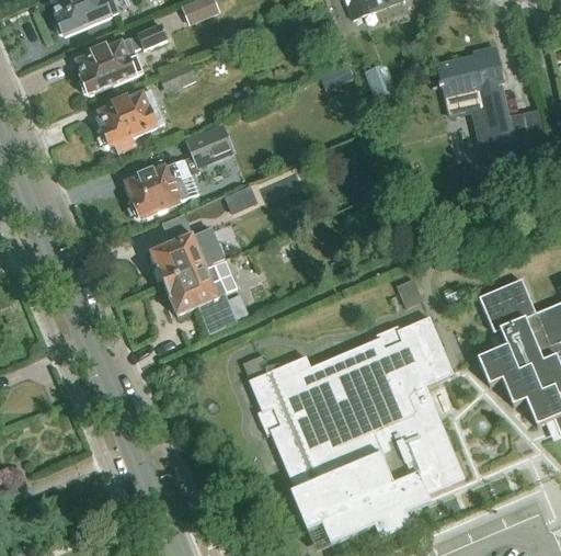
[(54,0),(52,1),(57,15),(55,16),(56,19),(53,23),(57,32),(61,33),(64,36),(67,34),(83,27),(118,13),(112,0),(54,0)]
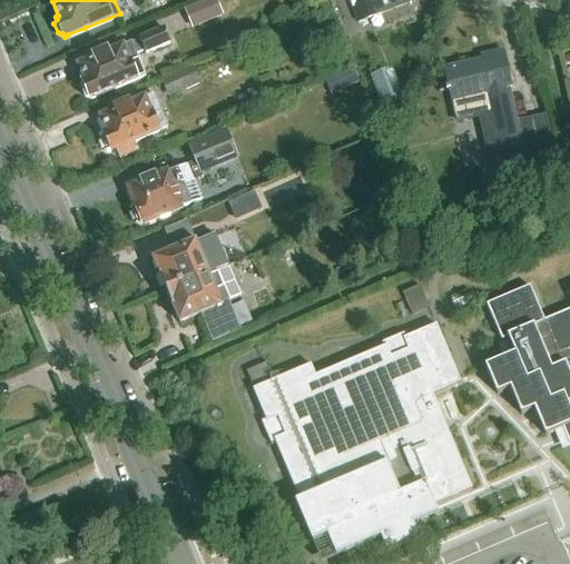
[(197,0),(184,6),(193,26),(223,12),(217,0),(197,0)]
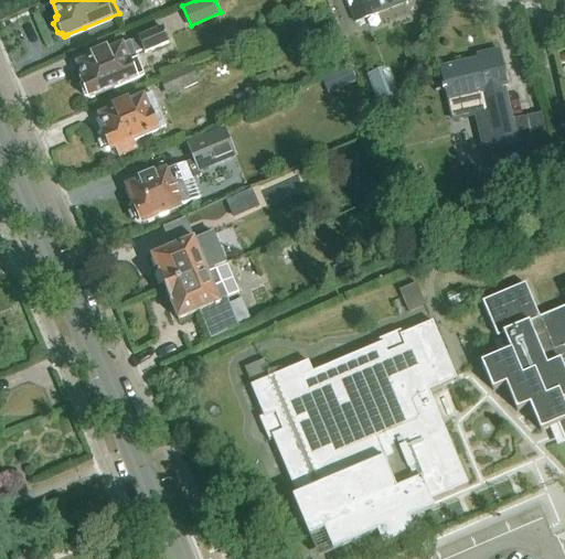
[(348,0),(355,18),(377,9),(376,7),(394,0),(348,0)]
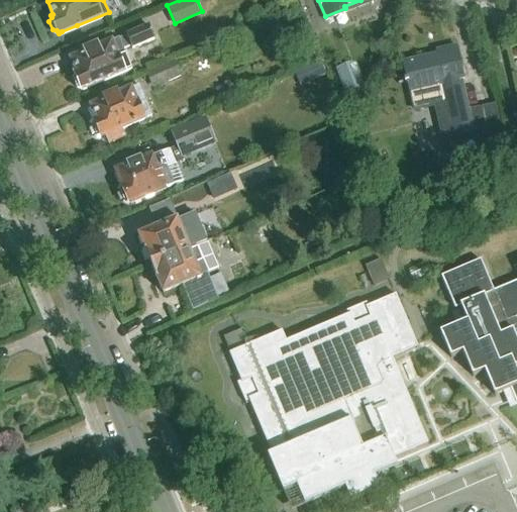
[(152,35),(146,23),(110,38),(97,43),(96,41),(83,47),(84,49),(70,56),(76,69),(74,70),(74,72),(72,77),(75,85),(80,85),(81,87),(130,66),(122,44),(129,41),(131,44),(152,35)]
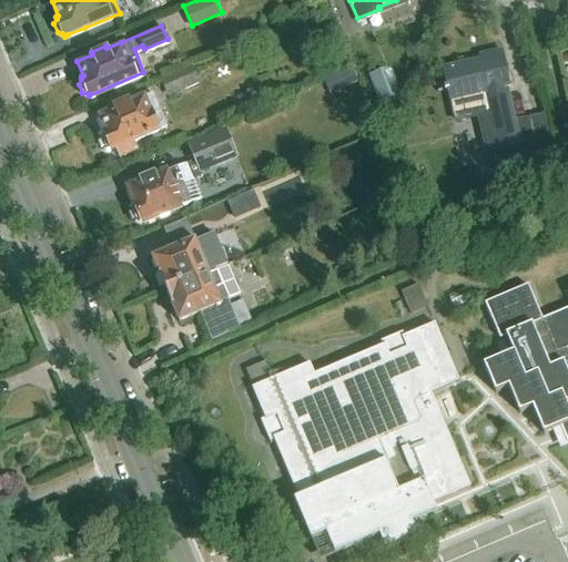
[(444,63),(452,93),(456,116),(482,110),(492,150),(494,150),(500,177),(541,167),(528,112),(516,115),(508,82),(509,81),(501,46),(479,50),(480,54),(444,63)]
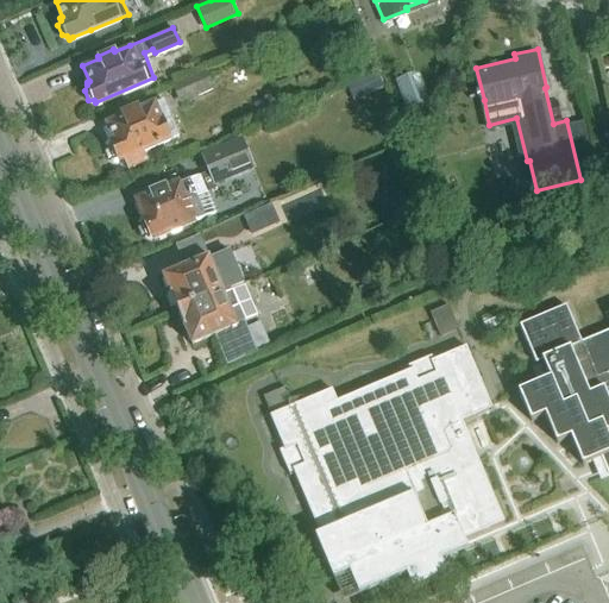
[(207,66),(189,73),(198,93),(215,85),(207,66)]
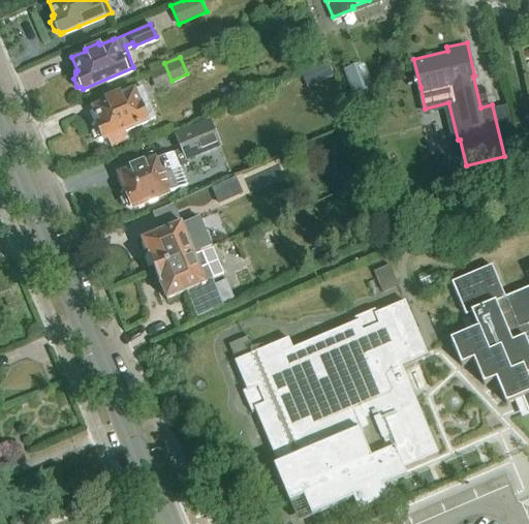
[(329,61),(318,66),(323,78),(334,72),(329,61)]
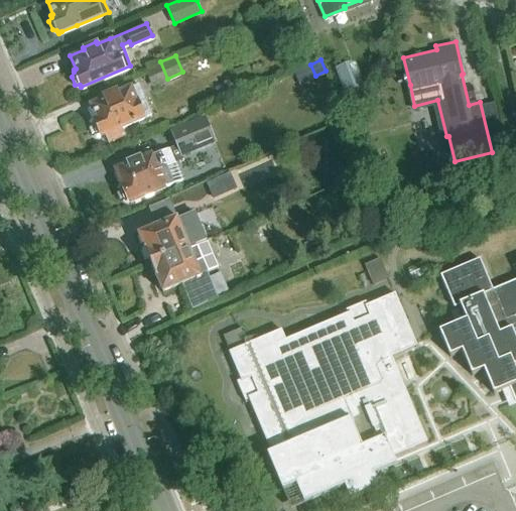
[(336,66),(345,91),(358,86),(349,60),(336,66)]
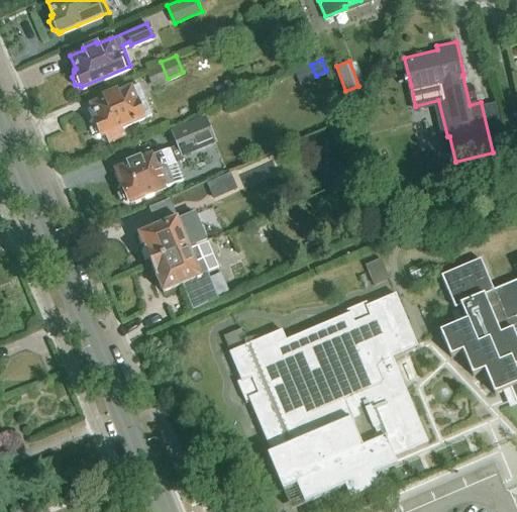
[(105,133),(108,140),(123,133),(120,126),(151,113),(138,82),(117,92),(116,89),(103,95),(104,97),(91,103),(96,116),(93,117),(94,118),(92,124),(95,131),(100,132),(101,134),(105,133)]
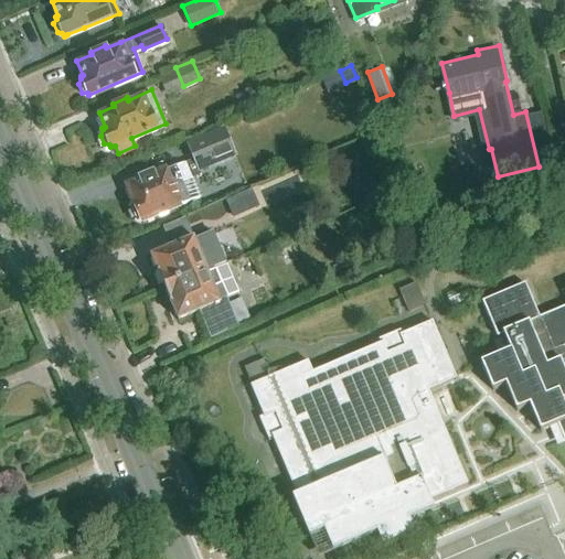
[(237,153),(225,122),(187,139),(199,169),(237,153)]
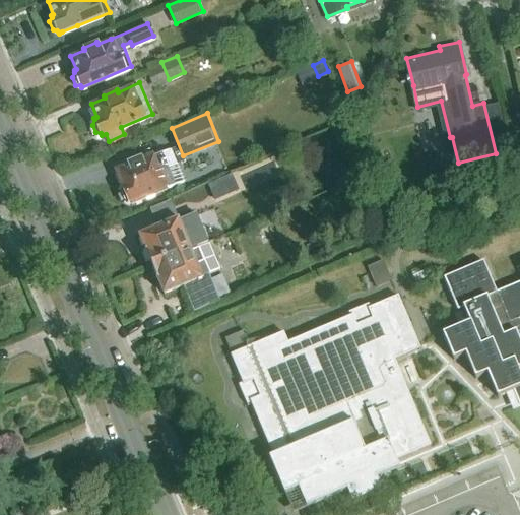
[(349,131),(345,122),(334,127),(338,136),(349,131)]
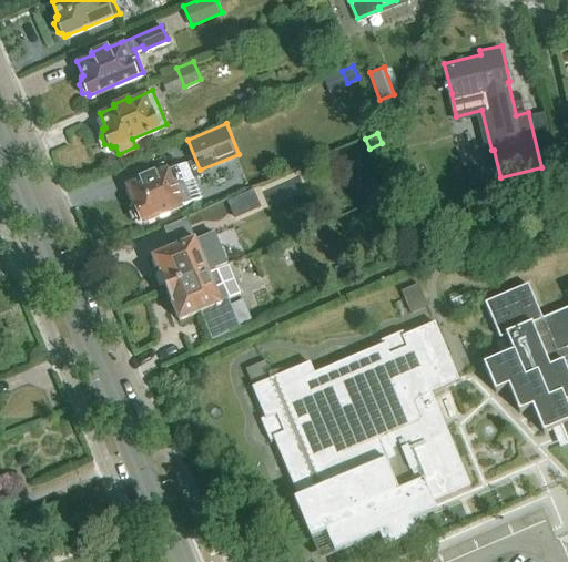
[(190,198),(182,180),(175,164),(154,173),(153,171),(139,176),(140,179),(127,184),(134,202),(131,207),(135,216),(141,217),(142,218),(190,198)]
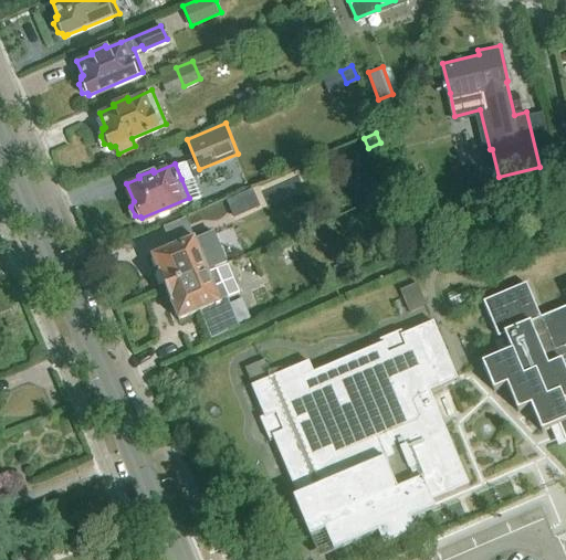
[(194,235),(150,254),(165,286),(208,267),(222,261),(210,232),(195,239),(194,235)]
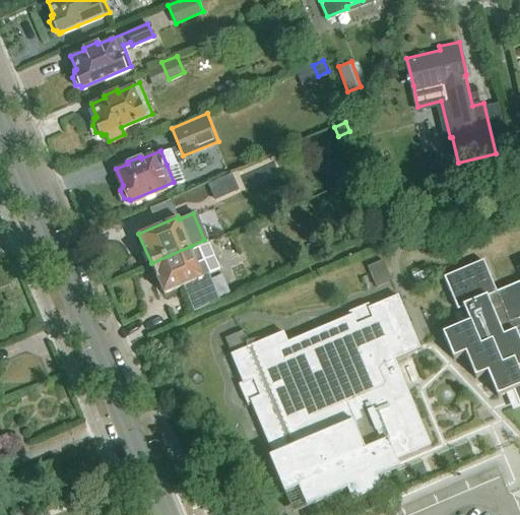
[(194,309),(220,298),(207,268),(219,263),(209,240),(191,247),(191,246),(151,263),(164,292),(183,283),(194,309)]
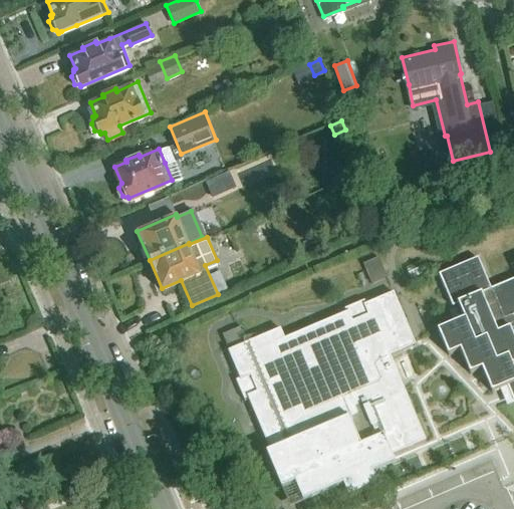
[(371,280),(388,274),(378,254),(363,261),(371,280)]
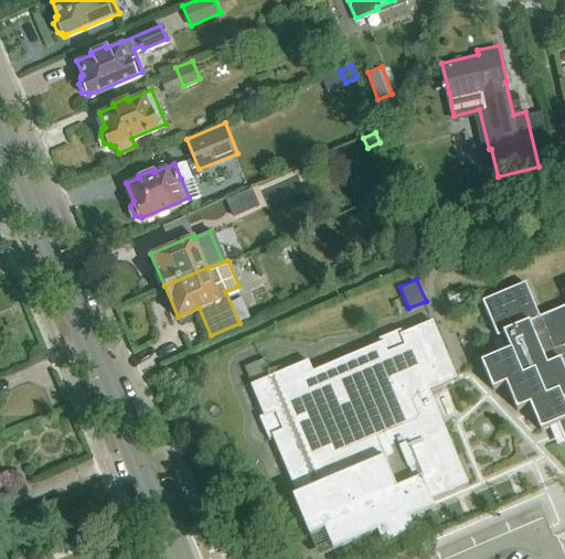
[(564,302),(539,314),(524,279),(482,297),(498,333),(504,330),(511,346),(481,358),(492,387),(505,382),(515,406),(530,400),(541,427),(556,420),(562,436),(564,433),(564,302)]
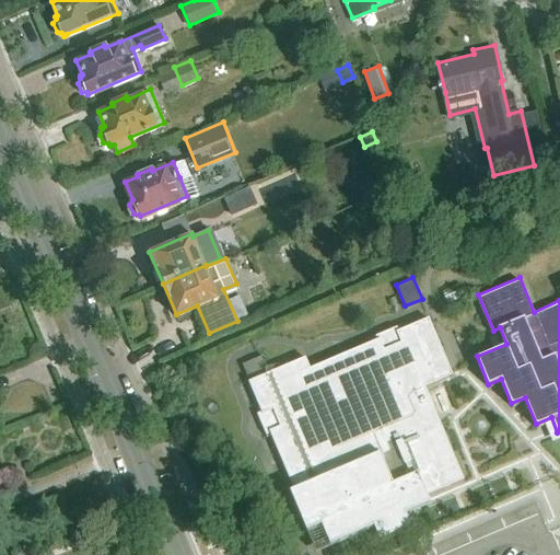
[(453,373),(429,316),(399,328),(397,325),(375,334),(377,338),(311,367),(305,356),(270,370),(263,353),(243,361),(249,379),(248,380),(261,409),(257,412),(259,416),(267,434),(270,431),(295,489),(291,490),(300,512),(304,510),(307,518),(317,541),(371,518),(381,540),(412,527),(403,505),(465,478),(426,385),(453,373)]
